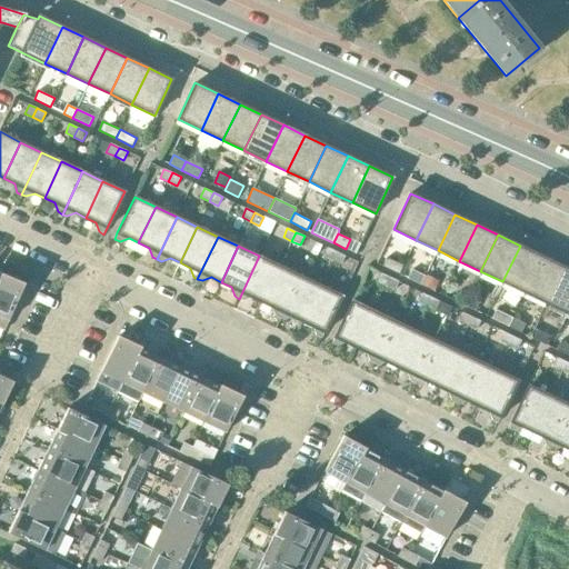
[(520,246),(502,281),(525,292),(542,256),(520,246)]
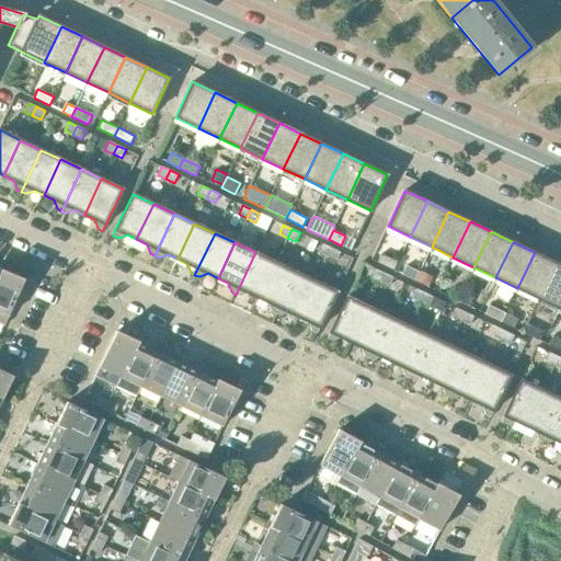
[(328,256),(332,248),(323,244),(319,252),(328,256)]
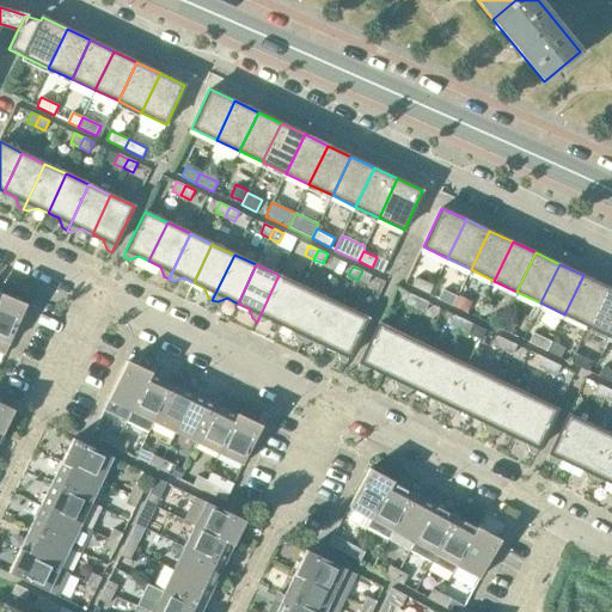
[(372,275),(362,270),(357,280),(367,285),(372,275)]
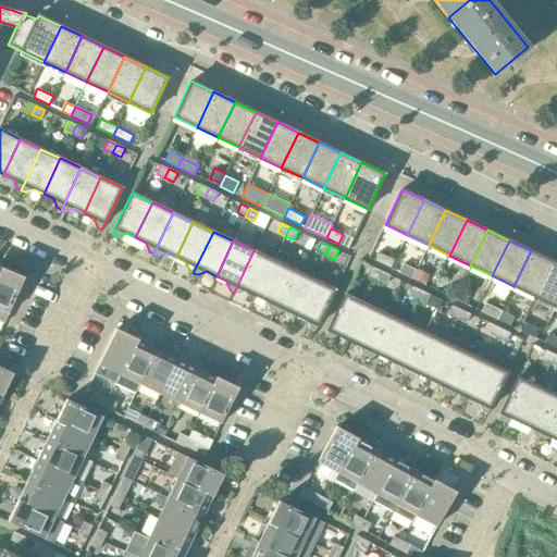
[(247,291),(257,296),(273,260),(254,250),(234,293),(238,294),(247,291)]
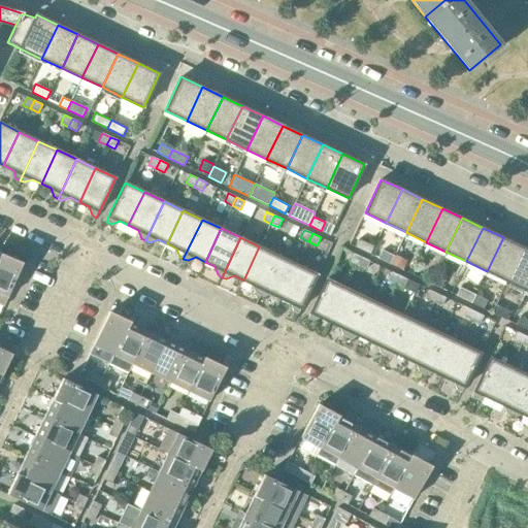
[(523,248),(503,237),(487,271),(507,281),(523,248)]
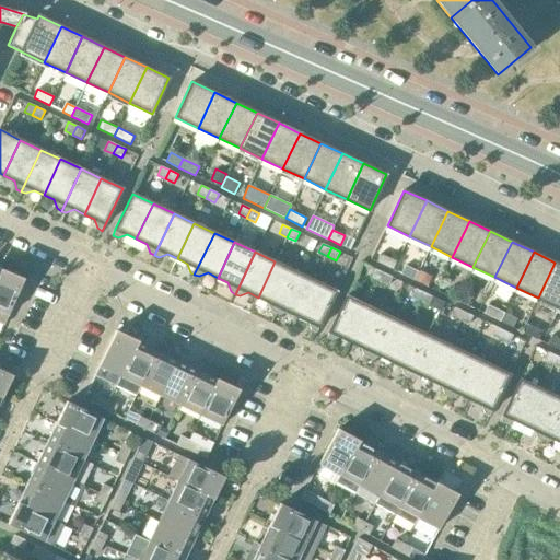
[(381,253),(376,261),(393,269),(397,260),(381,253)]
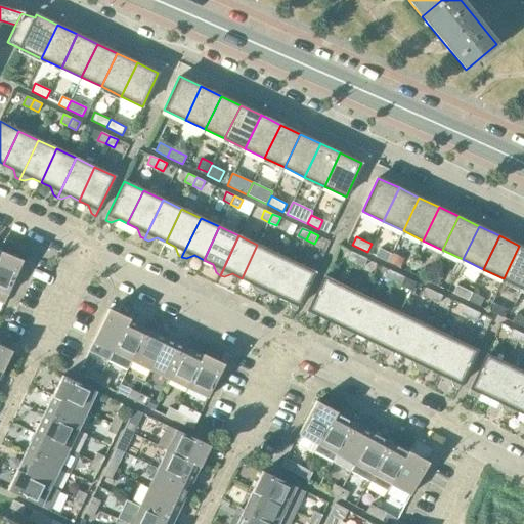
[(255,291),(257,293),(276,254),(257,245),(242,278),(252,282),(255,291)]
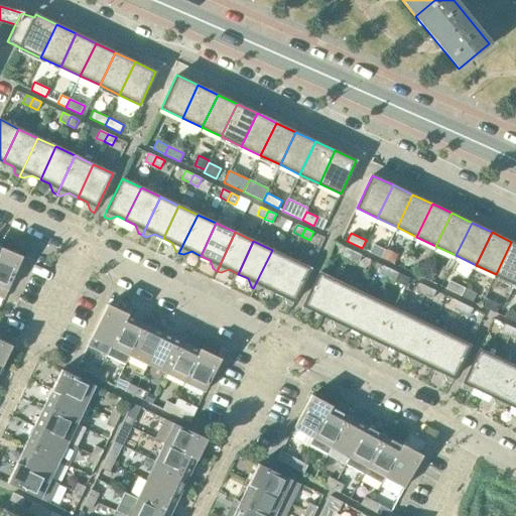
[(496,274),(515,283),(515,281),(515,243),(511,242),(496,274)]
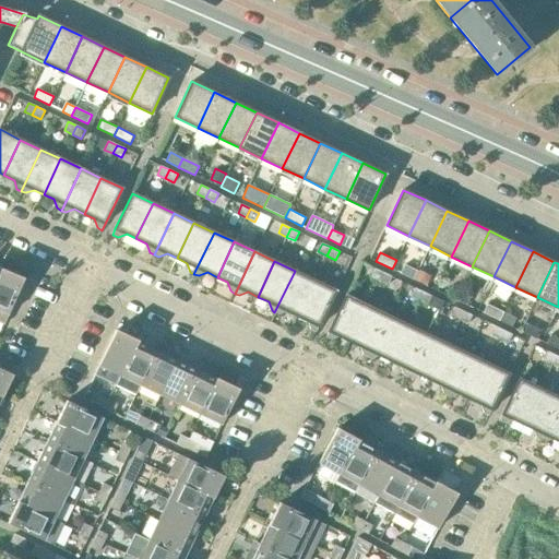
[(414,280),(417,271),(405,265),(401,274),(413,280),(414,280)]
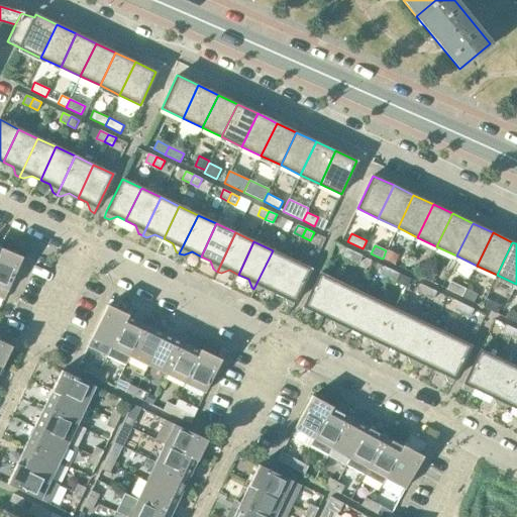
[(22,256),(2,248),(0,253),(0,299),(4,301),(22,256)]
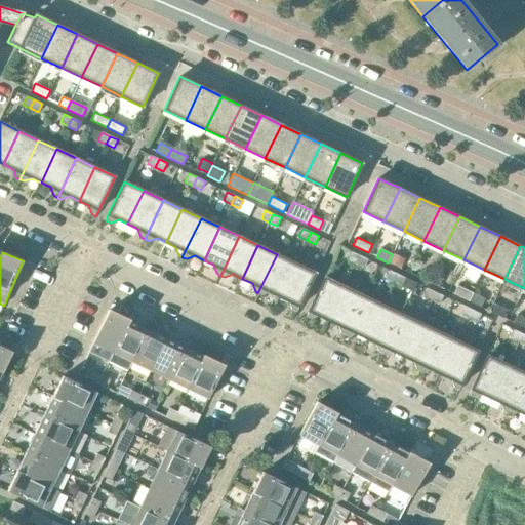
[(356,264),(360,255),(352,252),(349,259),(356,264)]
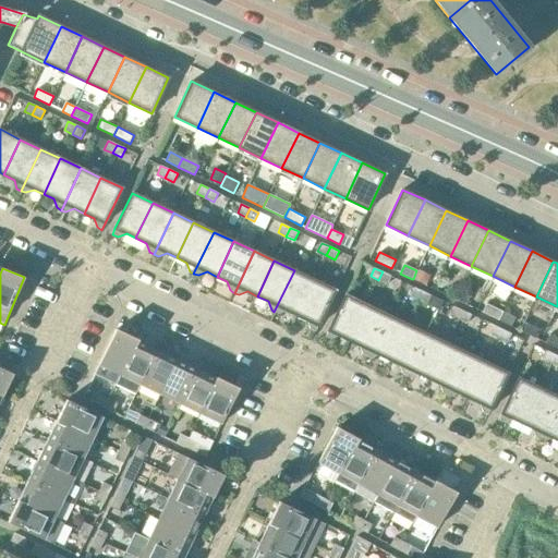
[(416,270),(413,279),(425,284),(431,275),(417,269),(416,270)]
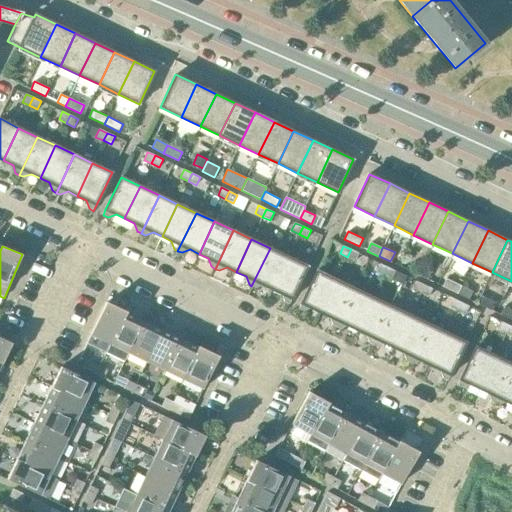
[(264,285),(273,290),(288,257),(270,248),(251,286),(256,288),(264,285)]
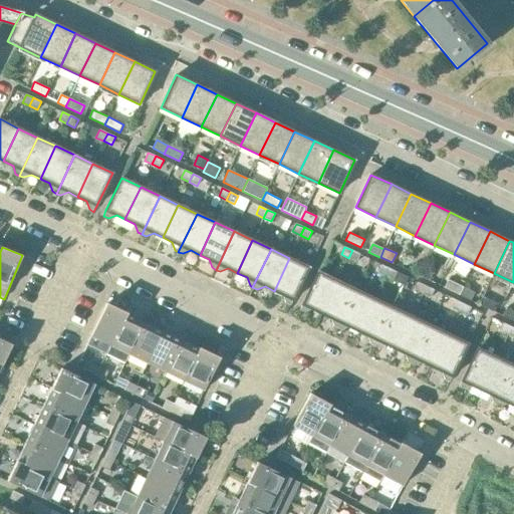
[(360,254),(352,250),(348,258),(356,262),(360,254)]
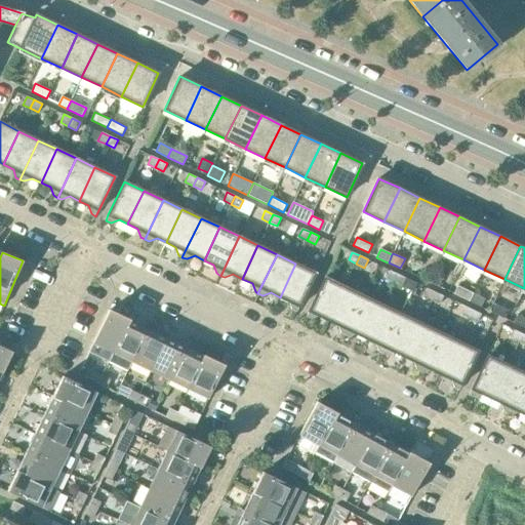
[(316,273),(295,264),(280,297),(289,301),(292,310),(295,312),(296,312),(316,273)]
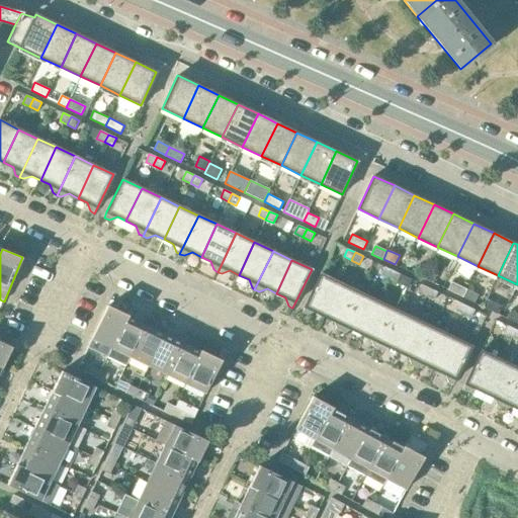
[(389,278),(393,270),(384,266),(380,274),(389,278)]
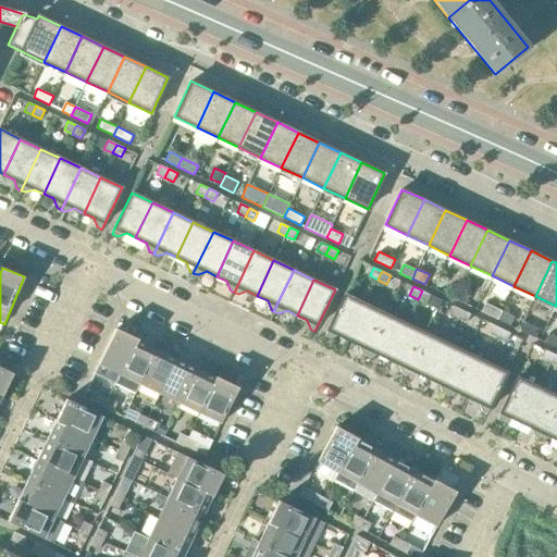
[(459,289),(455,298),(466,304),(469,295),(459,289)]
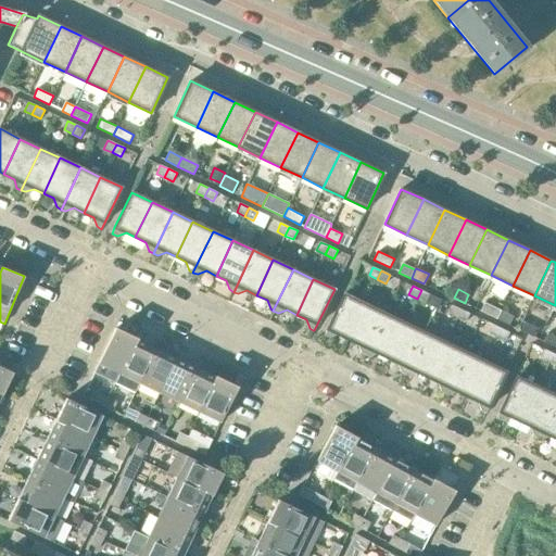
[(430,294),(421,290),(417,299),(426,302),(430,294)]
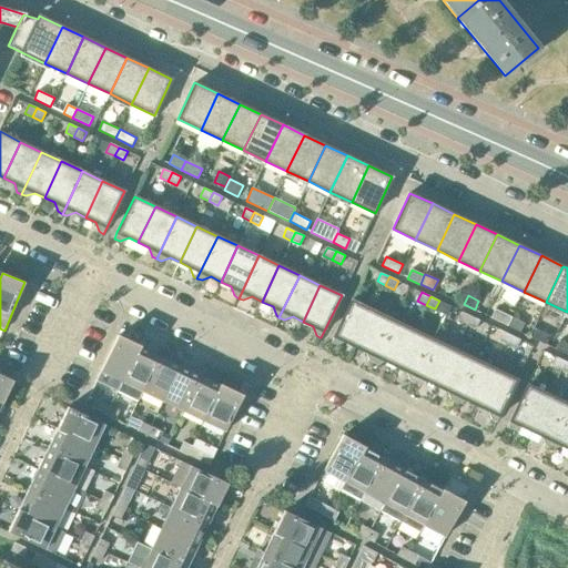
[(355,346),(373,311),(352,300),(332,343),(333,343),(337,345),(346,342),(355,346)]
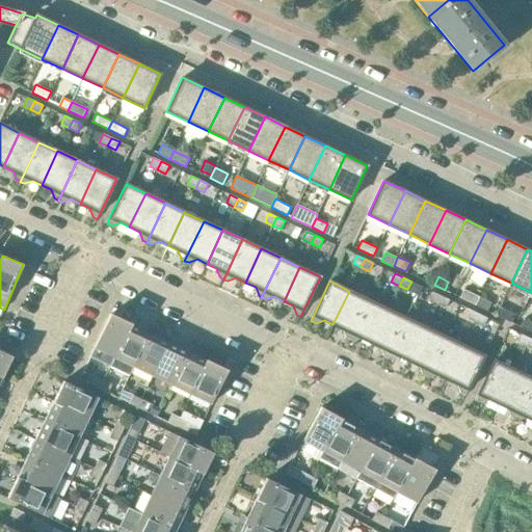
[(460,297),(475,304),(479,296),(463,289),(460,297)]
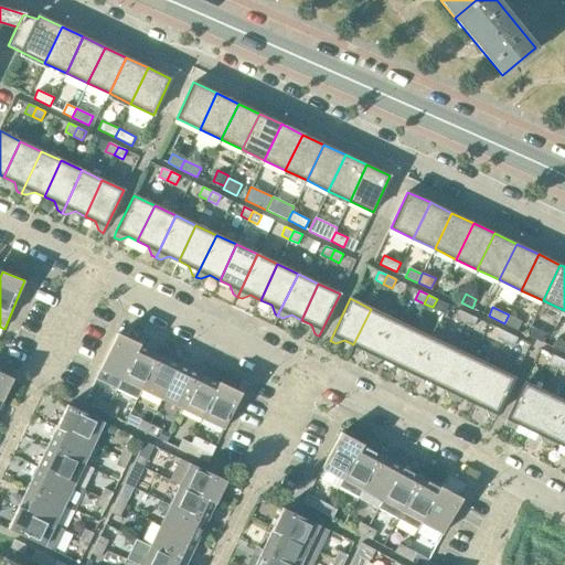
[(371,361),(392,319),(371,309),(353,344),(364,350),(368,359),(371,361)]
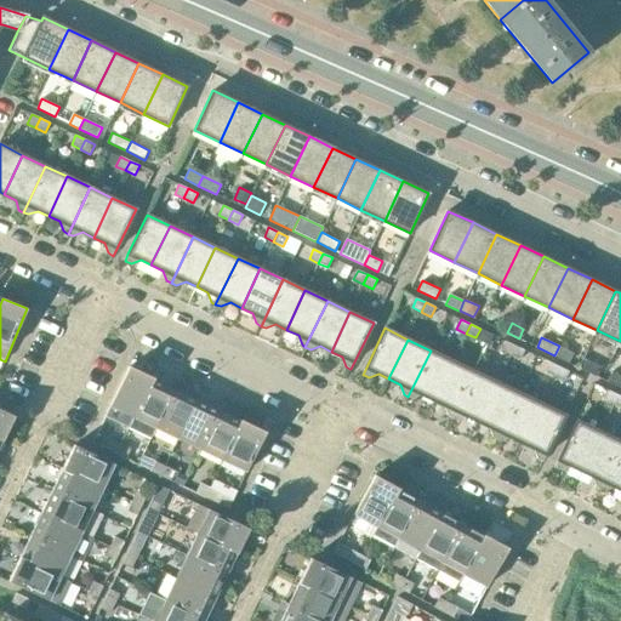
[(511,354),(516,345),(506,341),(501,351),(511,354)]
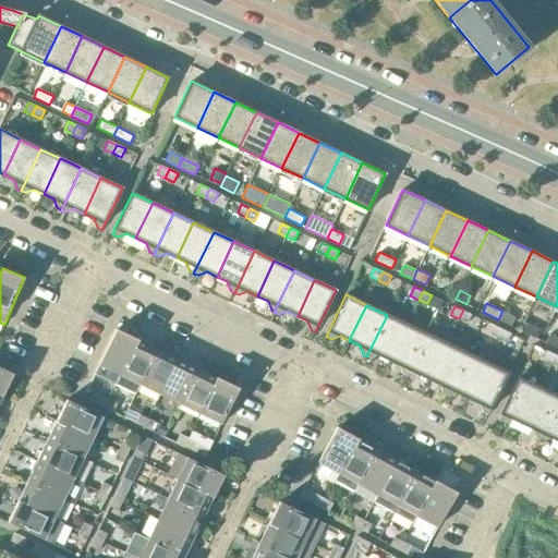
[(472,314),(463,310),(459,318),(468,323),(472,314)]
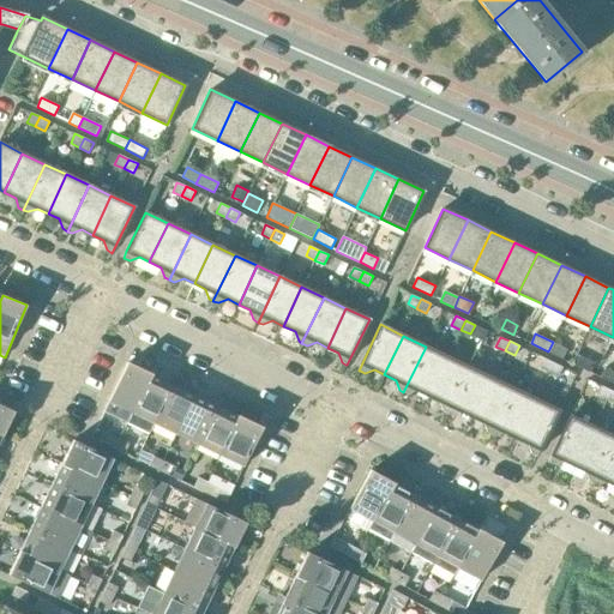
[(553,342),(548,351),(563,359),(567,349),(553,342)]
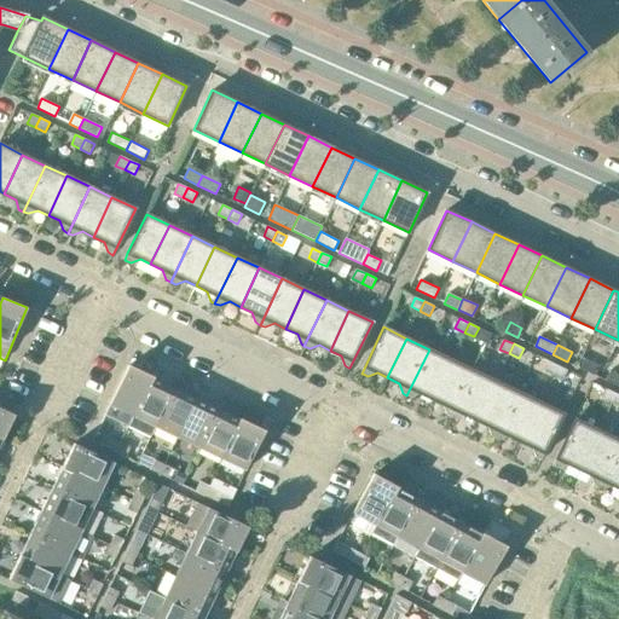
[(422,393),(433,399),(451,359),(429,350),(406,395),(412,397),(422,393)]
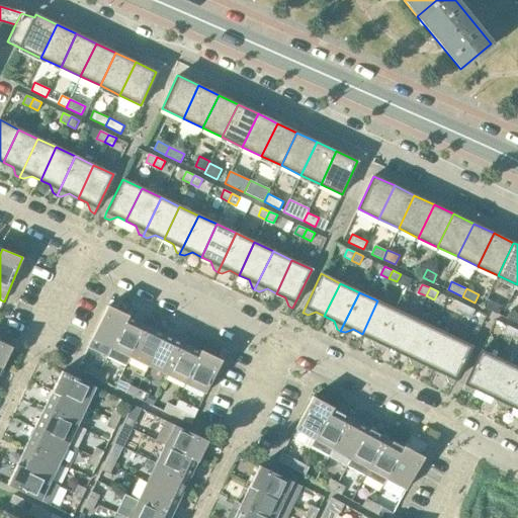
[(487,298),(483,307),(498,314),(502,306),(487,298)]
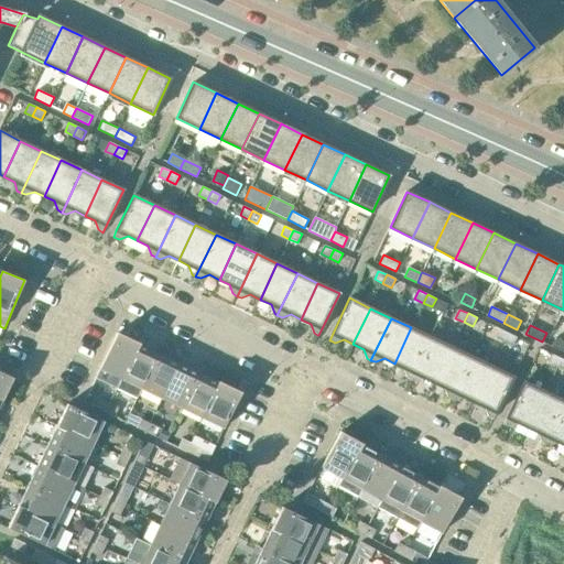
[(432,337),(411,327),(394,364),(404,368),(408,377),(411,380),(432,337)]
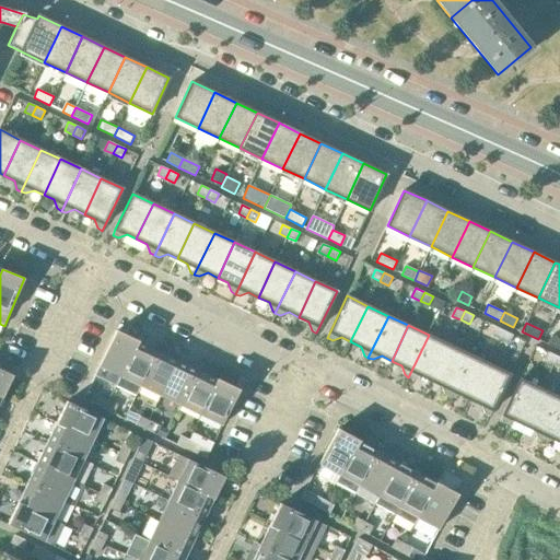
[(501,339),(505,330),(497,326),(492,335),(501,339)]
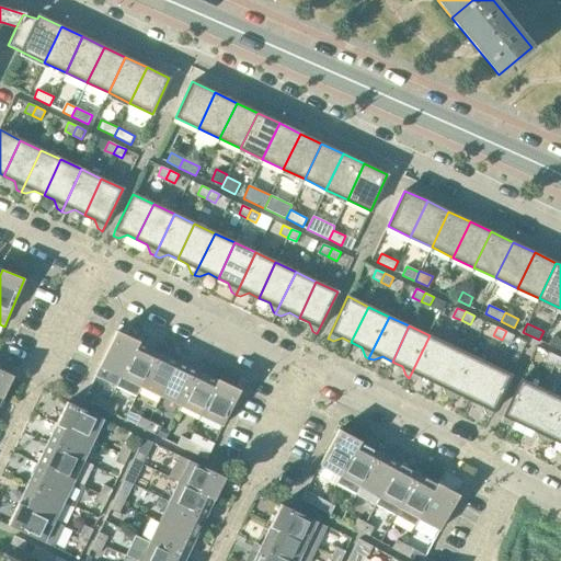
[(122,377),(138,341),(117,331),(100,366),(122,377)]
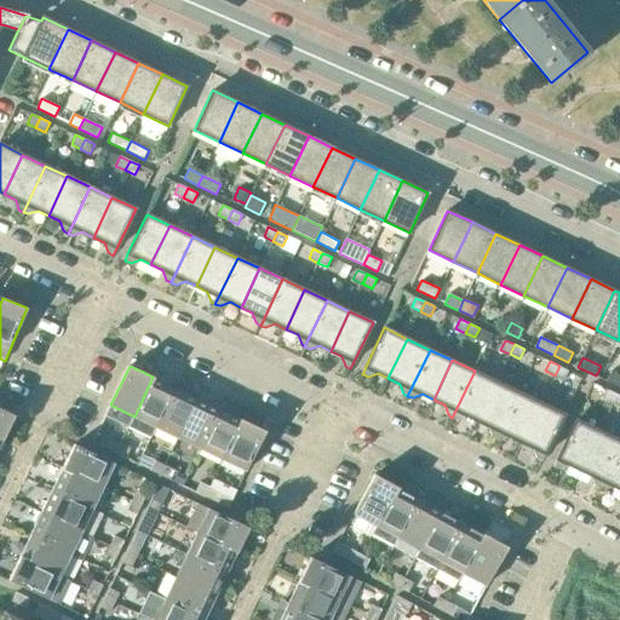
[(568,371),(560,366),(555,375),(564,380),(568,371)]
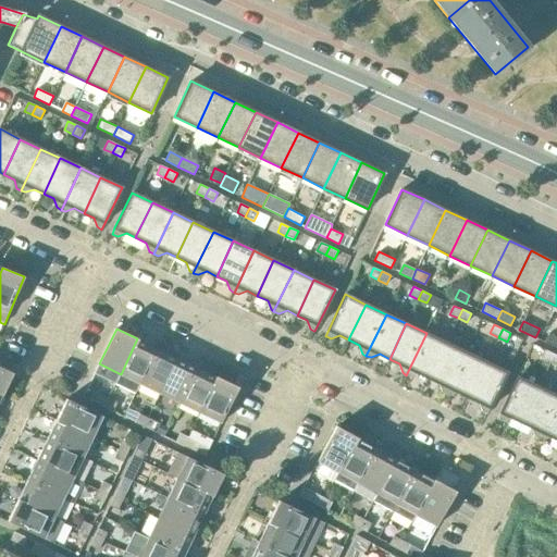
[(446,343),(426,333),(406,375),(411,376),(420,373),(430,378),(446,343)]
